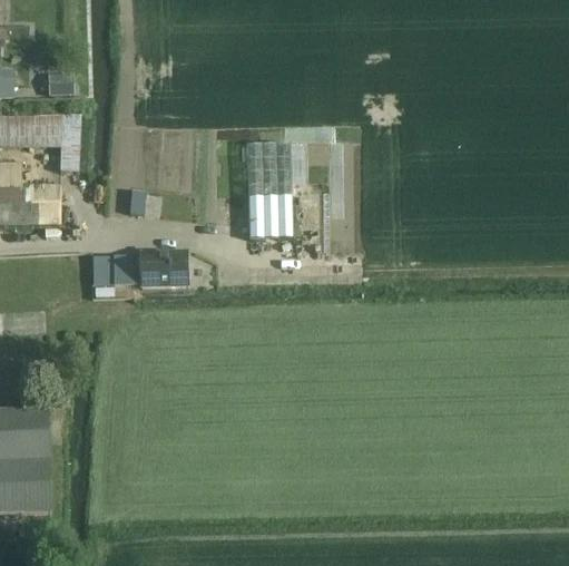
[(0,96),(13,97),(13,68),(0,68),(0,96)]
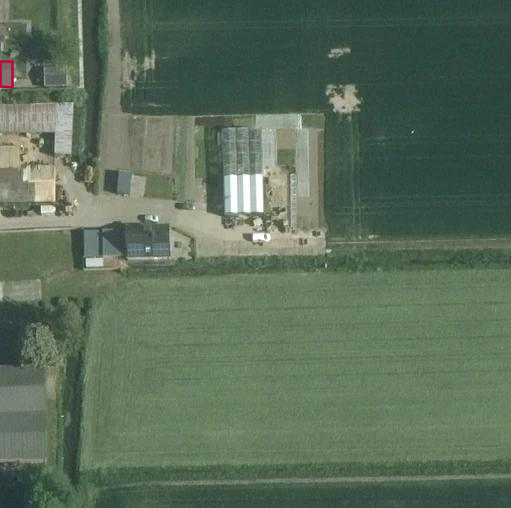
[(66,84),(65,65),(43,66),(43,84),(66,84)]
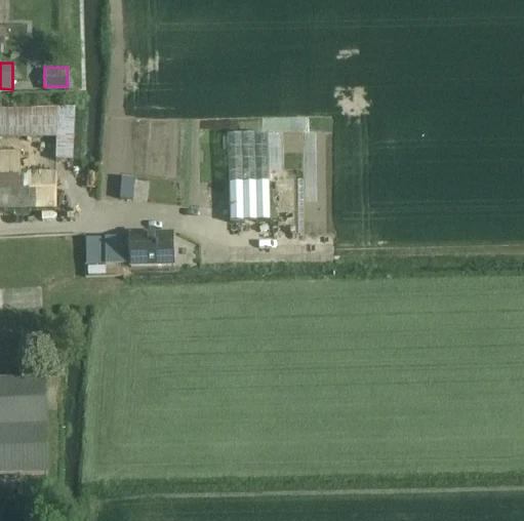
[(0,134),(56,135),(55,157),(73,157),(75,105),(0,105),(0,134)]
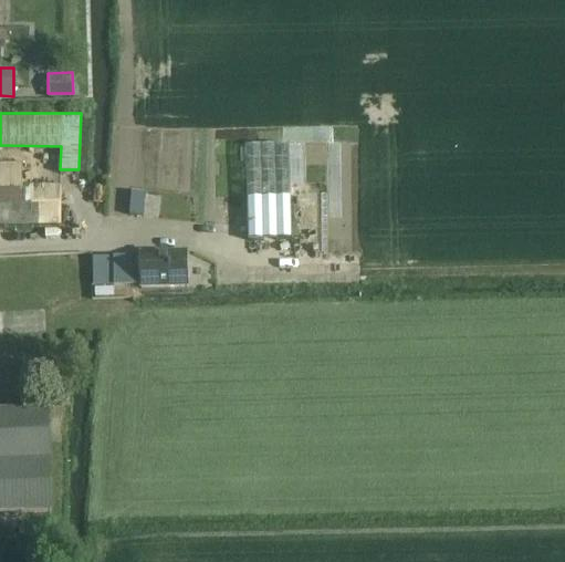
[(288,142),(244,143),(248,236),(290,235),(288,142)]
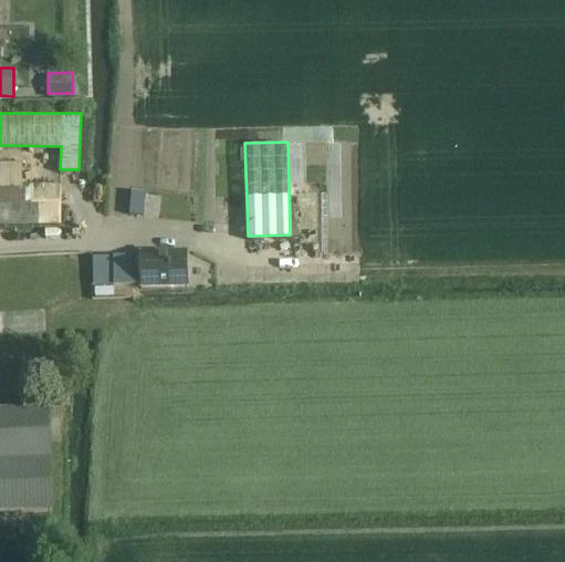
[(0,181),(20,183),(21,160),(0,159),(0,181)]
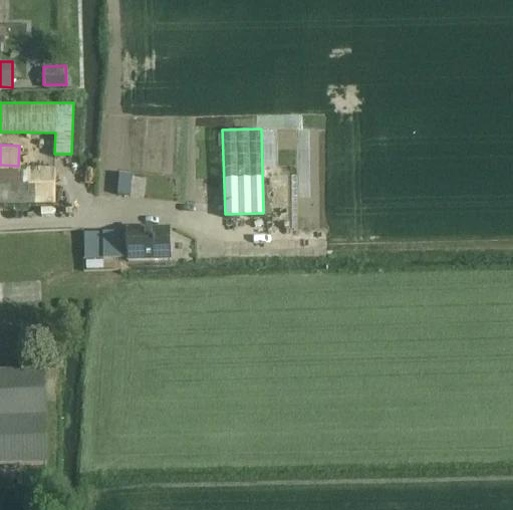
[(0,202),(52,202),(52,165),(18,166),(0,165),(0,202)]
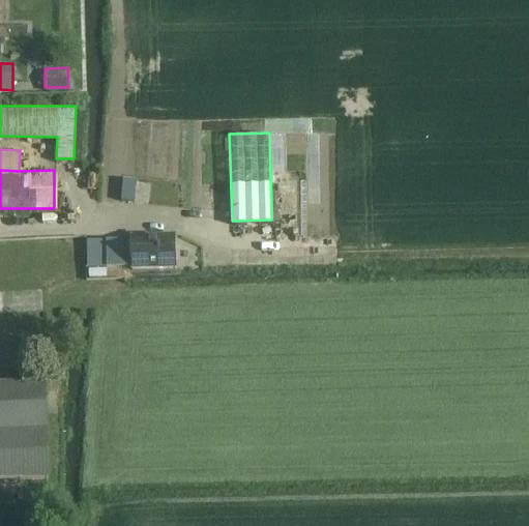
[(130,265),(174,264),(173,233),(129,234),(129,236),(105,237),(106,264),(130,263),(130,265)]
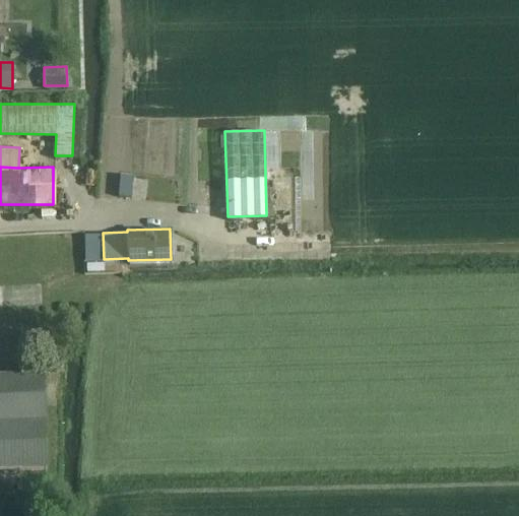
[(0,467),(46,467),(45,426),(44,374),(0,375),(0,467)]
